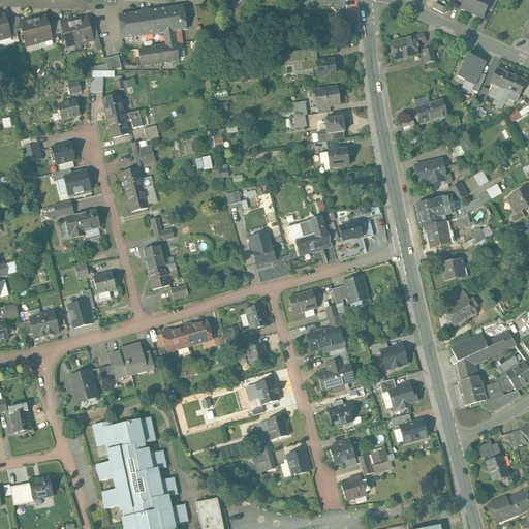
[(462,8),(481,18),(486,9),(490,0),(463,0),(462,2),(463,4),(462,8)]
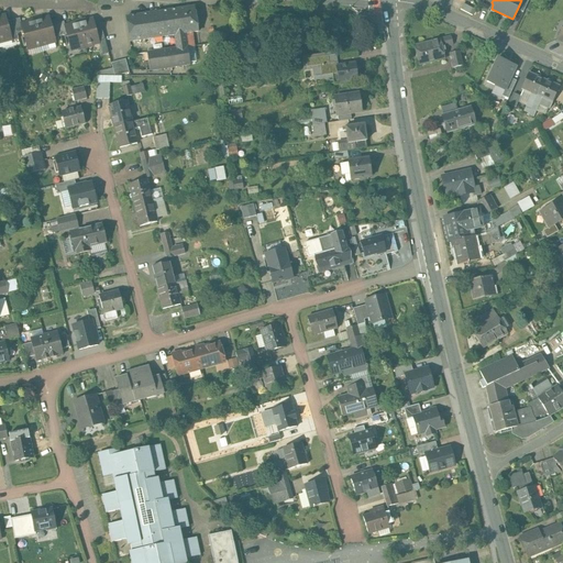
[(521,0),(517,10),(522,12),(528,0),(521,0)]
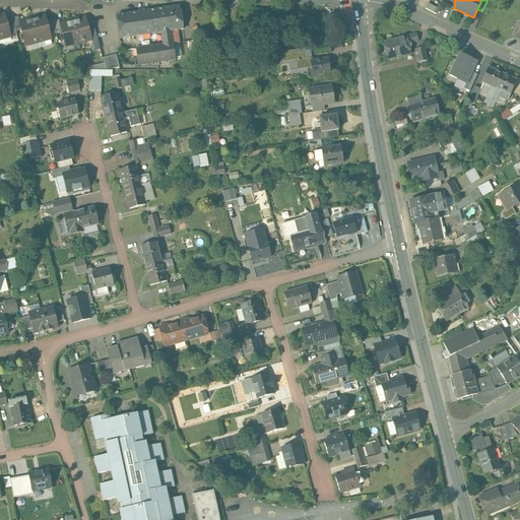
[(180,6),(164,8),(168,31),(171,30),(177,30),(183,29),(180,6)]
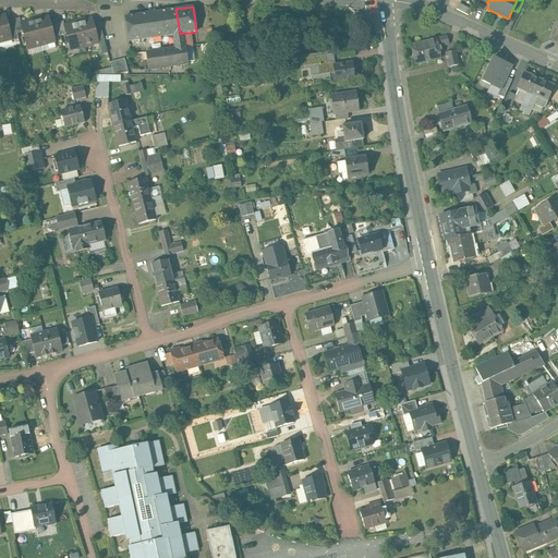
[(176,9),(125,16),(129,41),(173,35),(180,34),(176,9)]
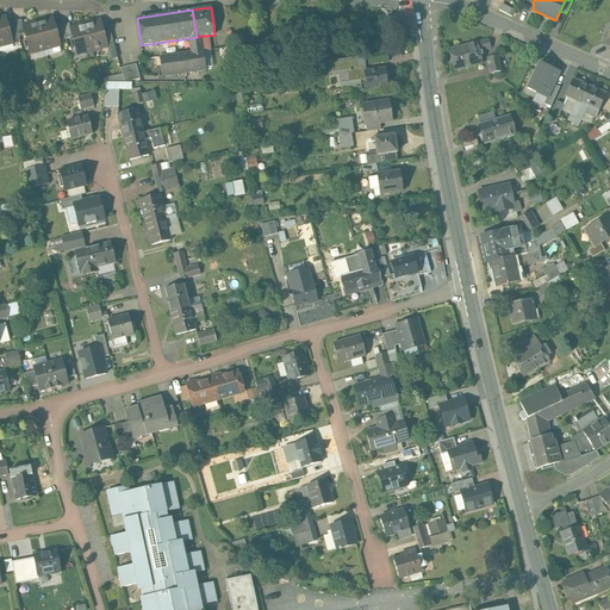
[(6,18),(0,18),(0,45),(4,45),(4,44),(12,42),(7,24),(6,18)]
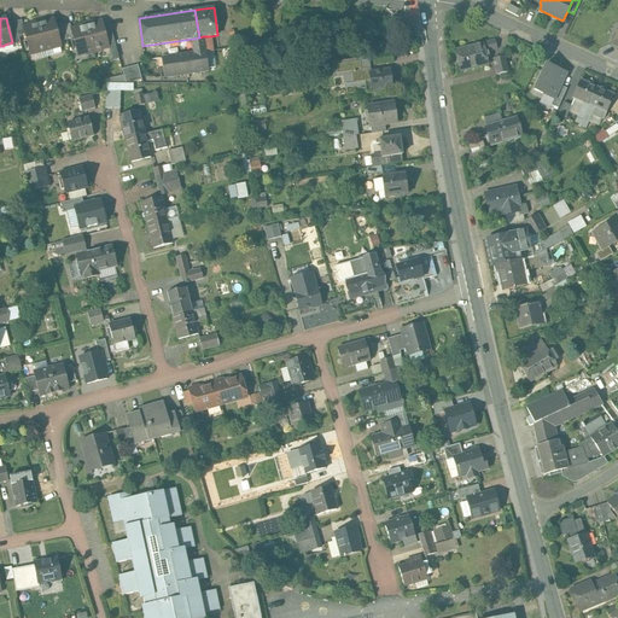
[(54,19),(39,24),(46,50),(60,46),(59,41),(56,28),(54,19)]
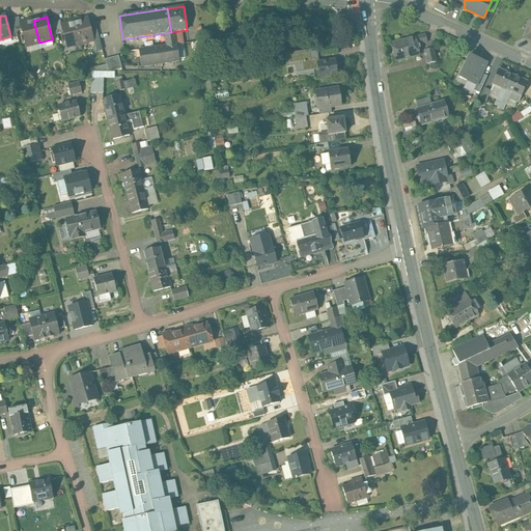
[(19,18),(12,19),(16,31),(22,29),(20,24),(21,24),(19,18)]
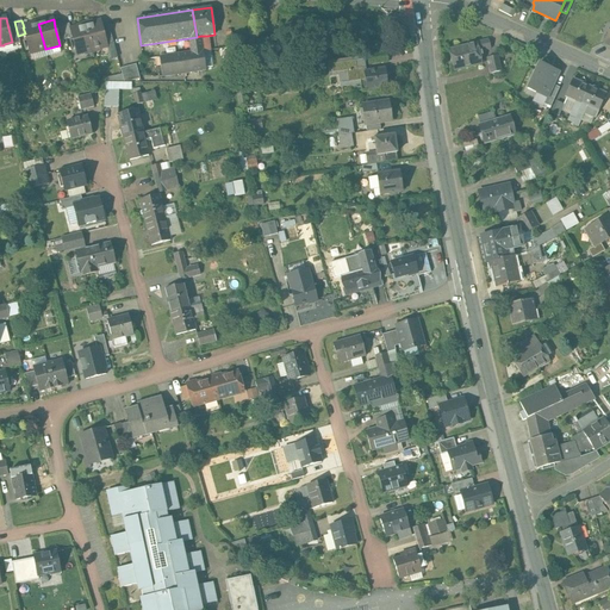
[(14,22),(7,24),(12,42),(13,44),(20,43),(18,36),(14,22)]
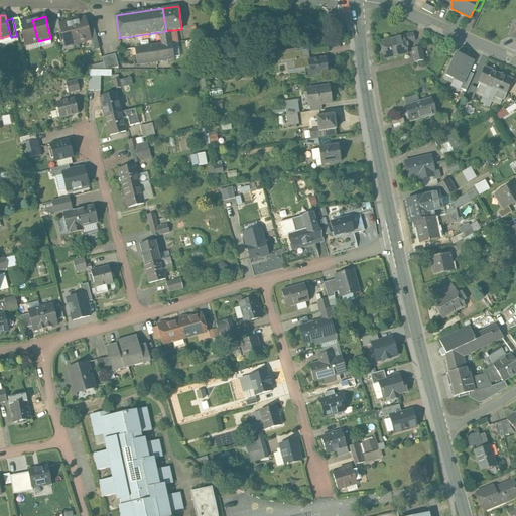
[(85,18),(73,21),(78,43),(84,41),(84,40),(91,38),(87,23),(85,18)]
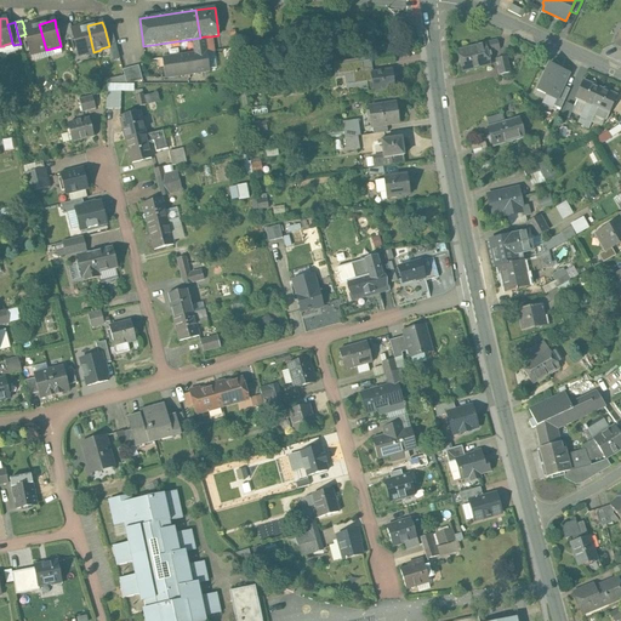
[(24,28),(23,28),(26,34),(30,53),(46,50),(39,24),(24,28)]
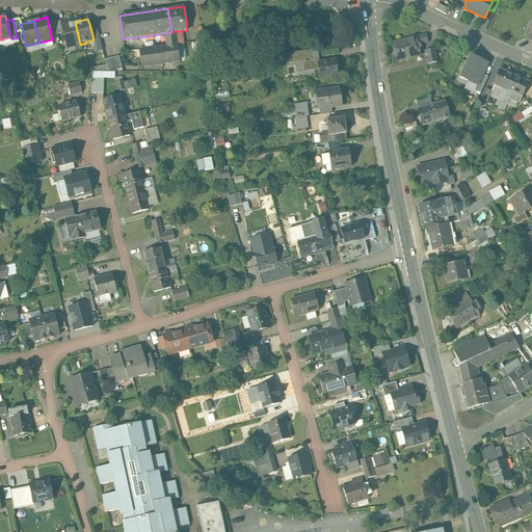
[(60,21),(54,22),(57,34),(63,32),(61,26),(60,21)]
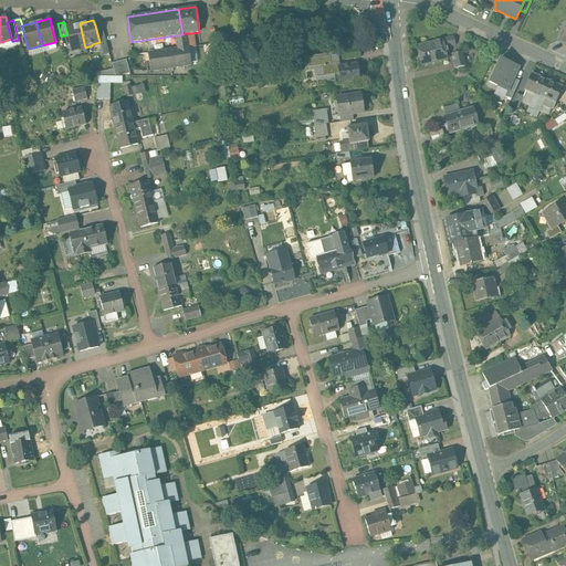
[(58,23),(51,25),(54,38),(61,37),(58,23)]
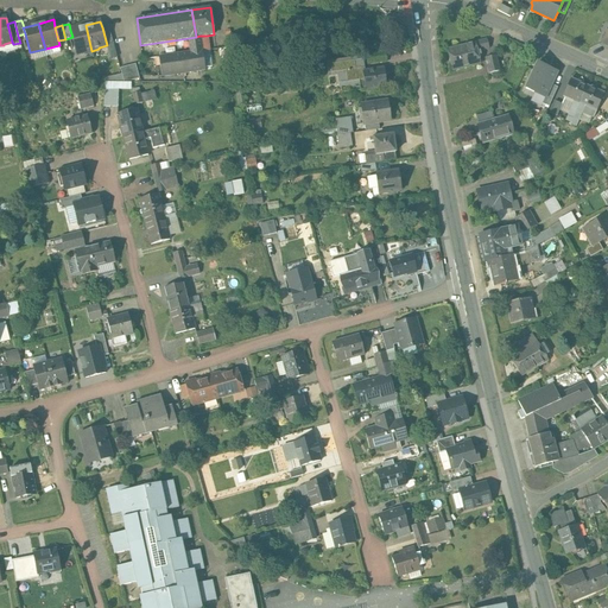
[(70,30),(73,37),(77,54),(86,51),(86,52),(92,51),(86,25),(70,30)]
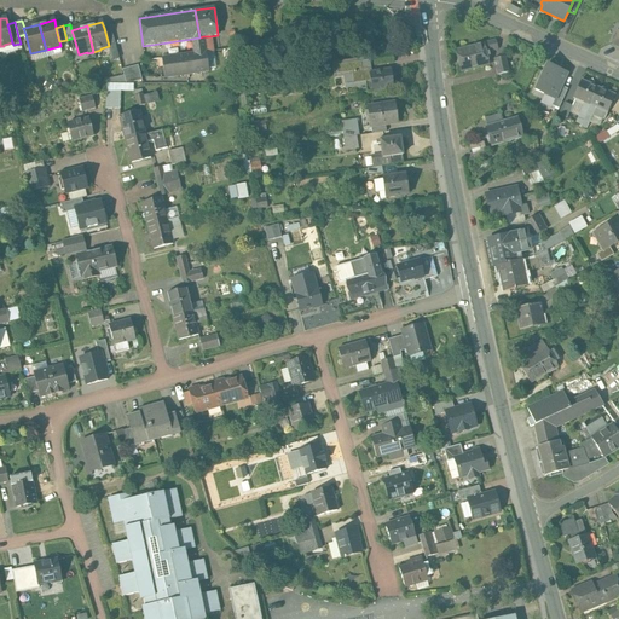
[(104,28),(109,46),(116,45),(110,25),(104,28)]
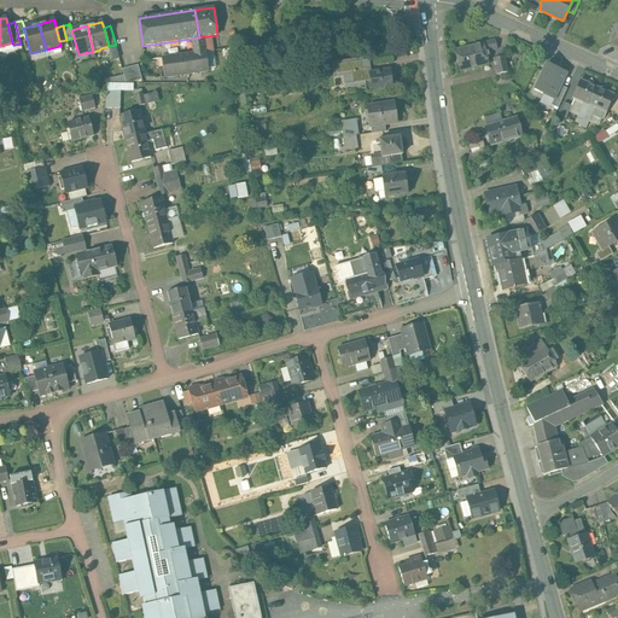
[(193,53),(184,54),(187,74),(209,71),(205,52),(203,36),(199,38),(192,39),(193,53)]
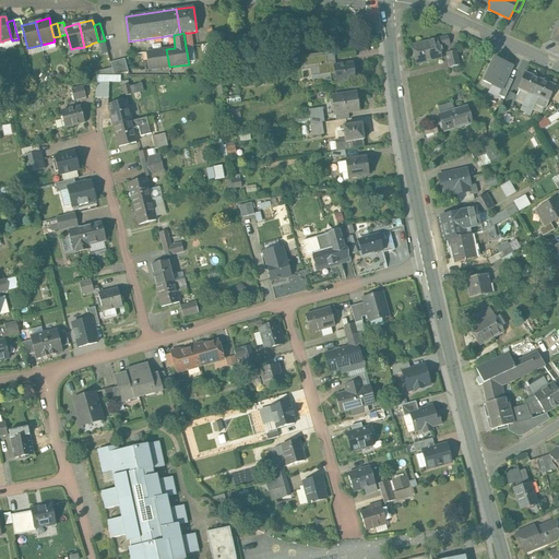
[(190,33),(183,33),(186,47),(192,46),(190,33)]
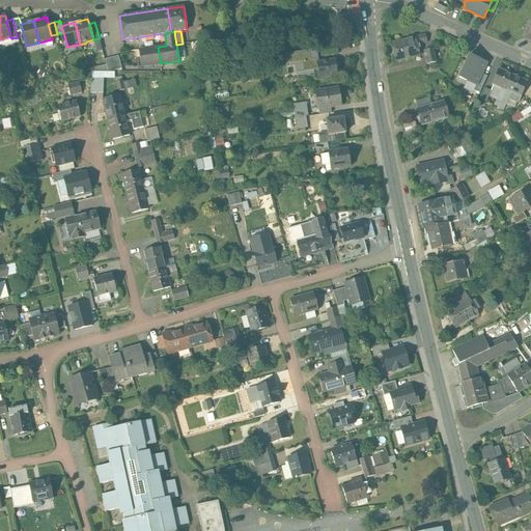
[(425,34),(414,37),(416,45),(427,42),(425,34)]
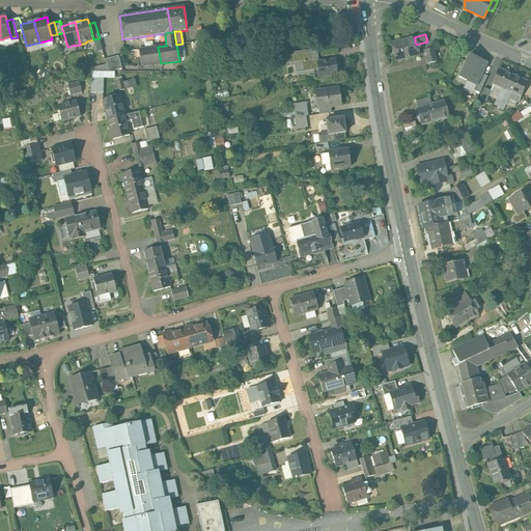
[(414,37),(391,43),(395,61),(419,56),(416,45),(414,37)]
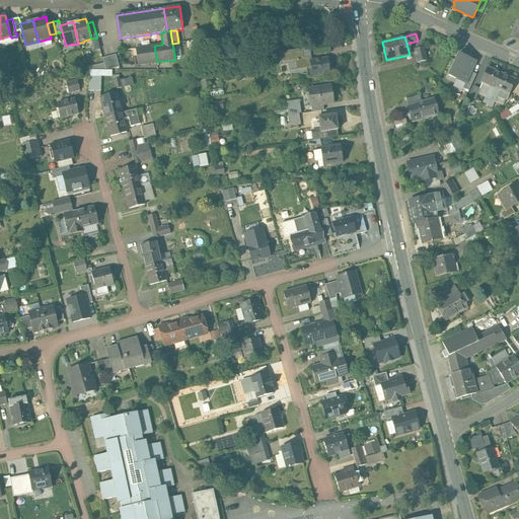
[(97,38),(91,39),(94,50),(99,49),(97,38)]
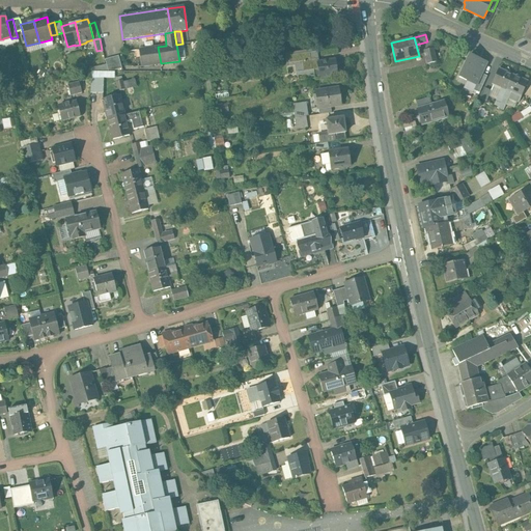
[(336,46),(320,49),(320,55),(337,53),(336,46)]
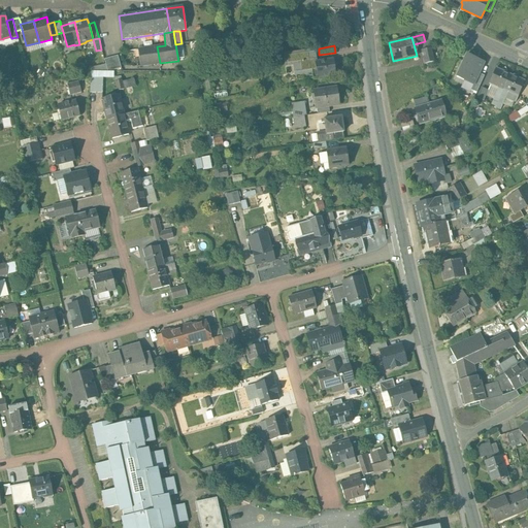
[(157,46),(138,50),(140,66),(160,63),(157,46)]
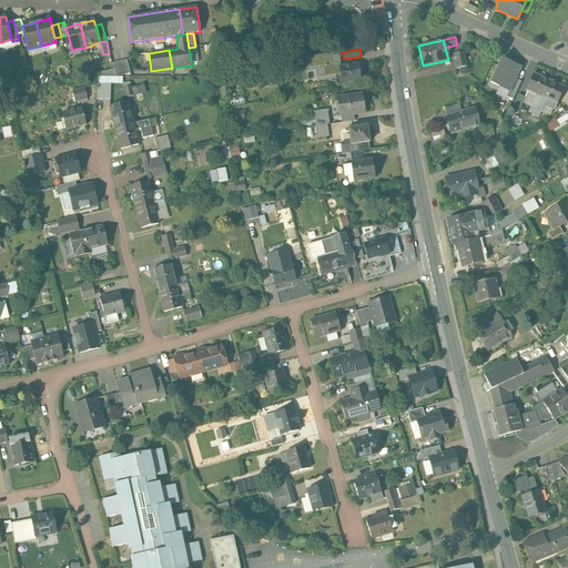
[(464,52),(454,54),(457,69),(467,67),(464,52)]
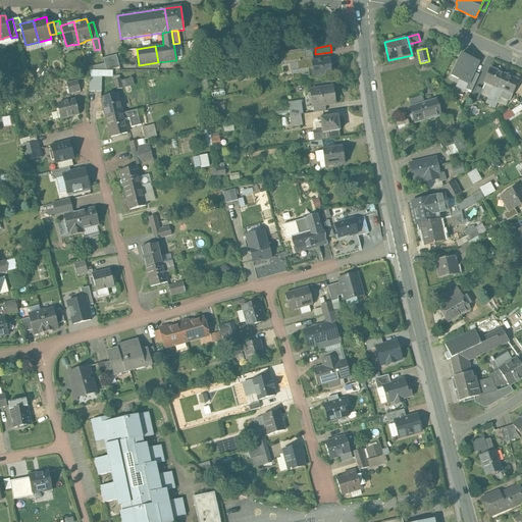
[(461,54),(452,75),(468,84),(478,62),(461,54)]
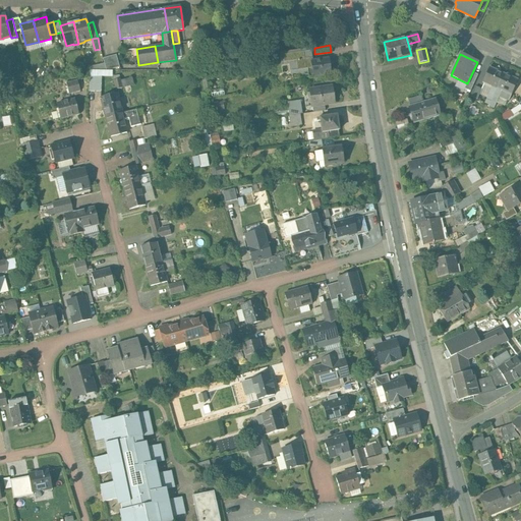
[(103,58),(106,70),(119,67),(115,55),(103,58)]
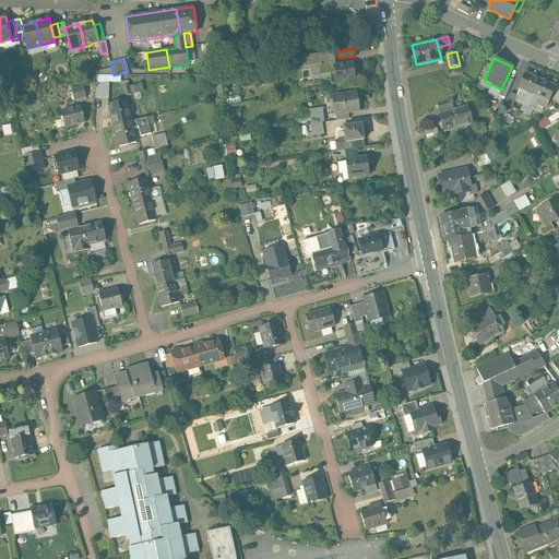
[(353,63),(333,66),(334,74),(331,74),(332,83),(355,80),(353,63)]
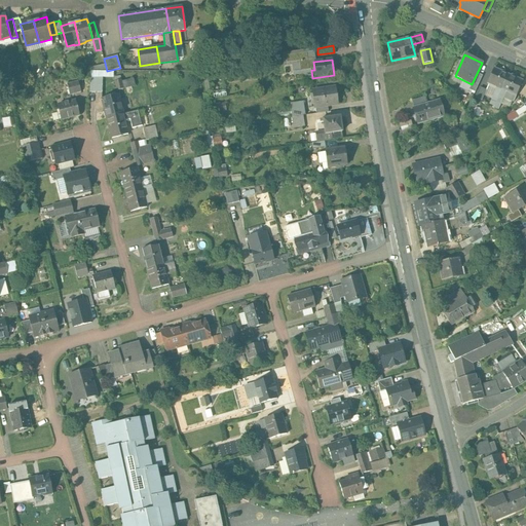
[(509,74),(494,68),(487,83),(496,87),(491,100),(496,102),(509,74)]
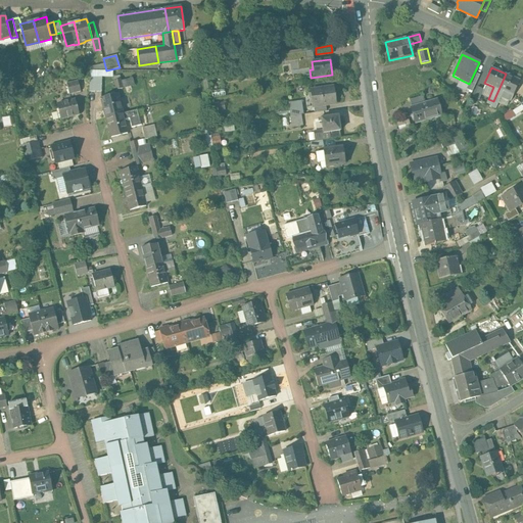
[(207,72),(203,72),(203,70),(202,70),(203,80),(204,91),(212,90),(210,79),(209,79),(208,70),(207,70),(207,72)]
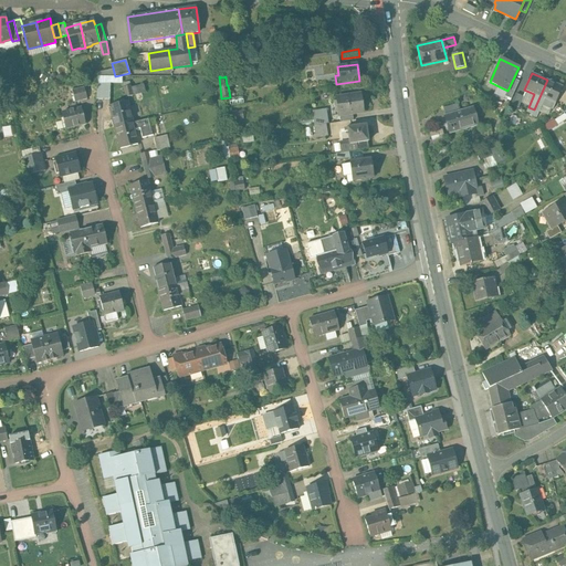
[(221,98),(220,86),(219,77),(212,77),(216,100),(221,98)]
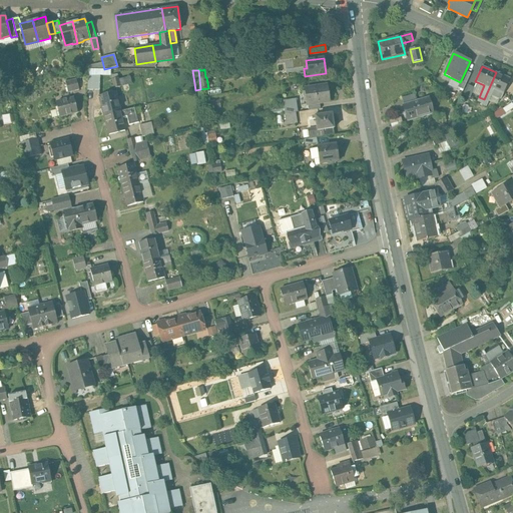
[(510,79),(496,72),(484,99),(489,101),(491,95),(501,99),(510,79)]
